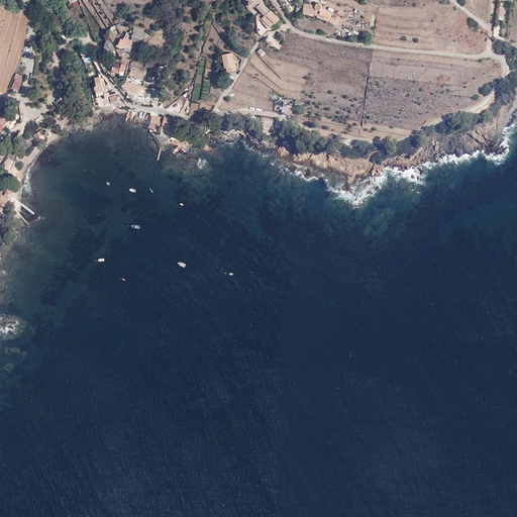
[(246,0),(246,1),(247,1),(249,1),(249,6),(256,6),(262,11),(260,13),(264,16),(270,10),(262,2),(261,1),(261,0),(246,0)]
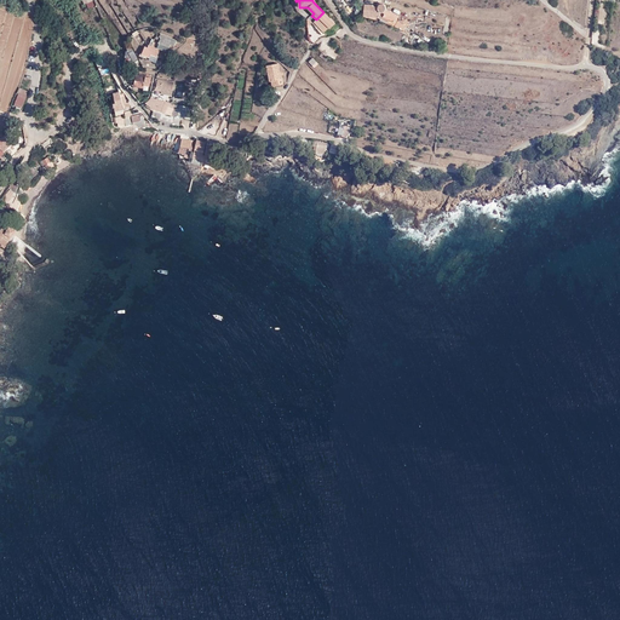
[(365,5),(365,15),(365,16),(378,17),(382,18),(380,21),(388,22),(389,19),(392,21),(391,23),(407,30),(408,27),(412,19),(397,12),(396,15),(386,9),(386,6),(385,4),(383,4),(380,4),(379,5),(378,6),(373,6),(373,5),(365,5)]
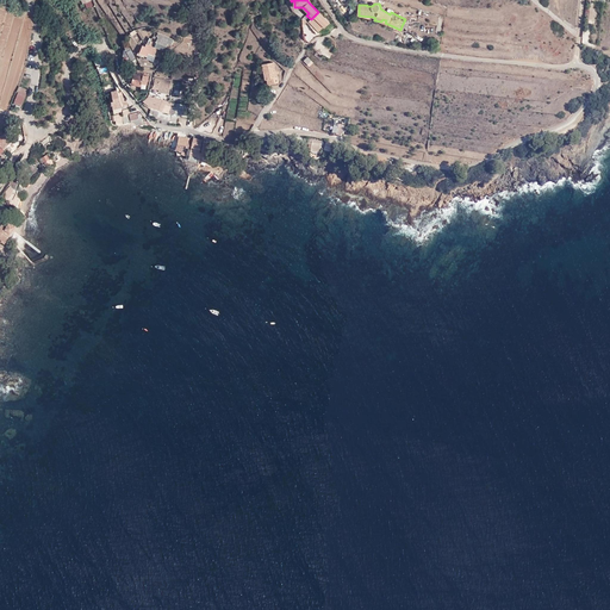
[(359,14),(359,5),(349,5),(349,13),(359,14)]
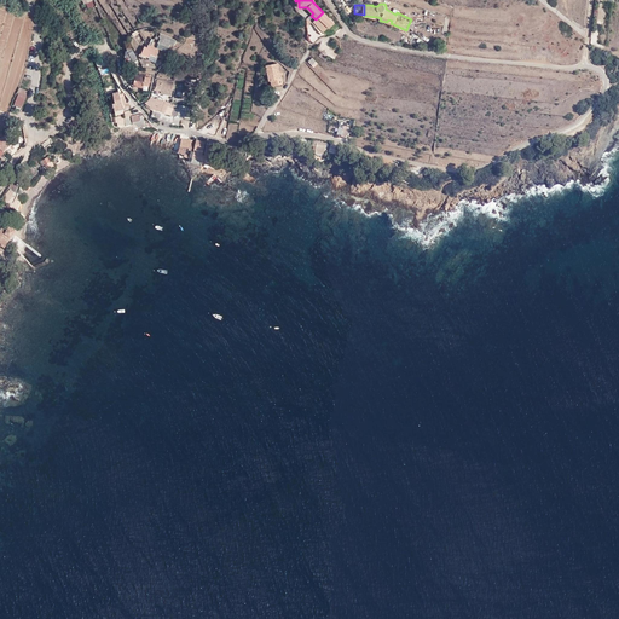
[(335,23),(324,12),(323,12),(316,19),(314,22),(325,33),(328,29),(335,23)]
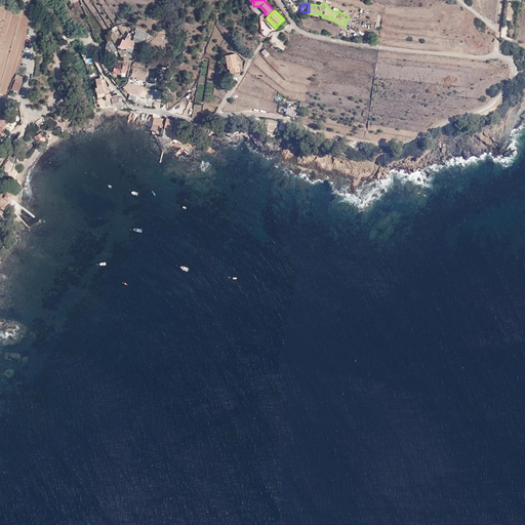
[(267,18),(265,19),(274,30),(275,30),(276,30),(280,27),(278,25),(276,28),(267,18)]
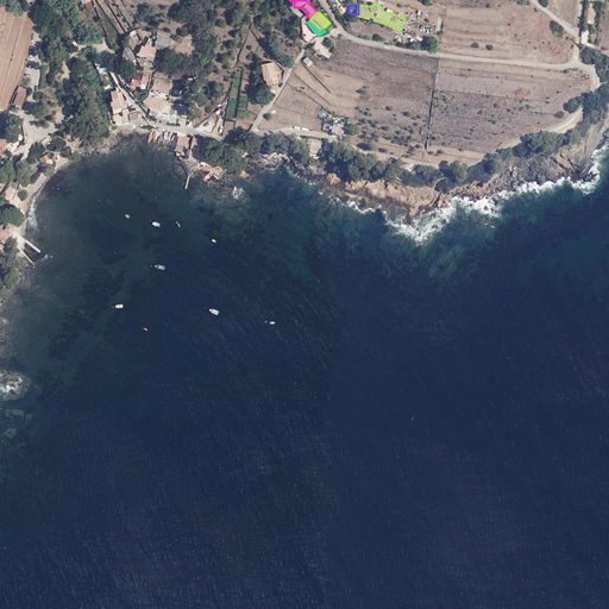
[(169,37),(158,32),(157,35),(155,33),(154,37),(158,38),(157,41),(167,44),(168,42),(171,44),(174,38),(169,37)]
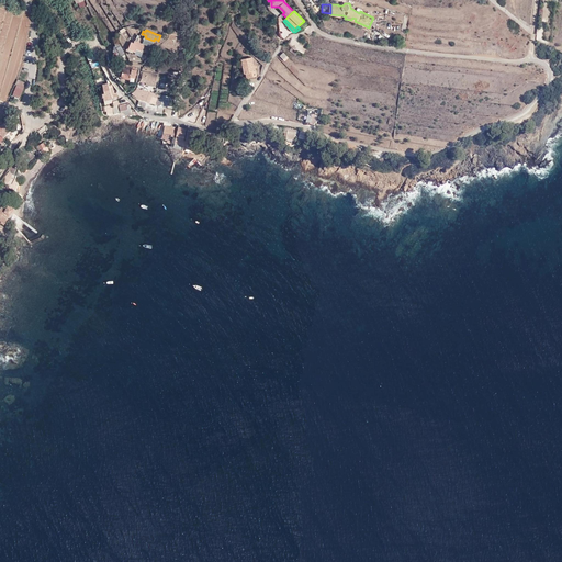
[(145,45),(135,41),(134,43),(132,42),(128,48),(136,52),(137,48),(142,51),(145,45)]
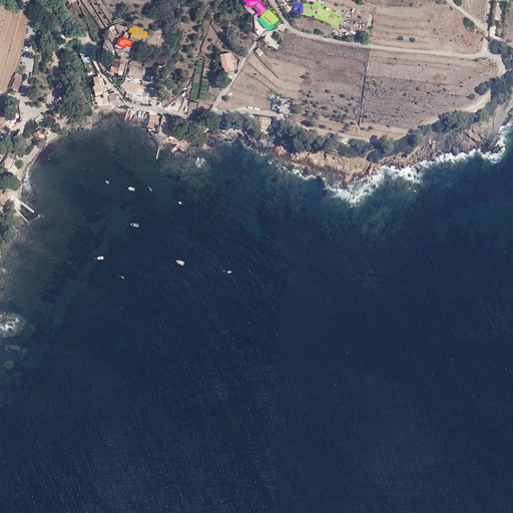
[(228,66),(228,70),(234,69),(232,58),(231,58),(230,52),(220,54),(223,67),(224,66),(228,66)]
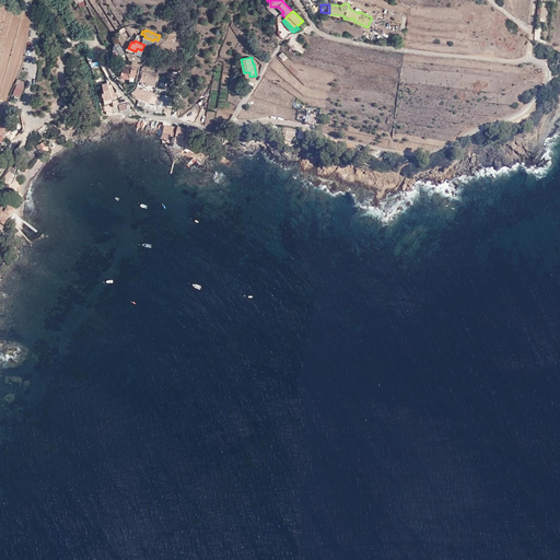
[(113,60),(107,65),(112,73),(116,80),(120,77),(119,73),(119,68),(113,60)]
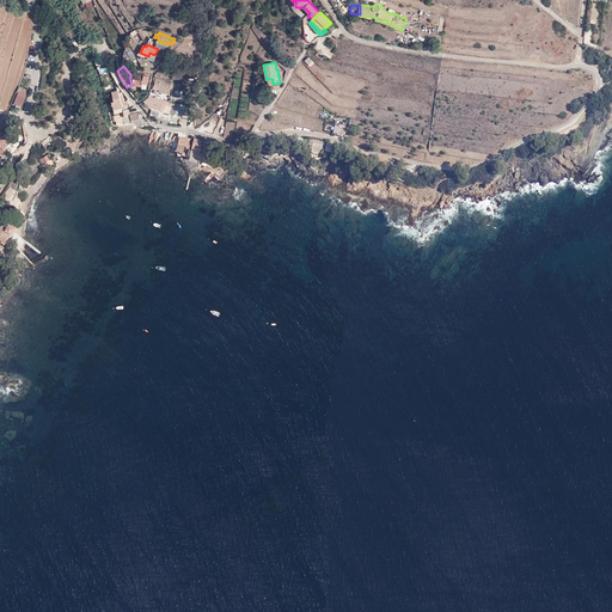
[(196,72),(173,67),(171,78),(189,81),(190,77),(195,77),(196,72)]
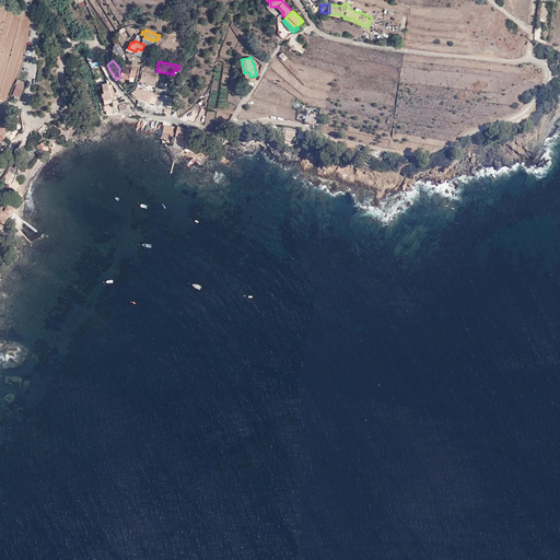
[(137,70),(124,67),(121,77),(130,78),(129,81),(133,82),(137,70)]
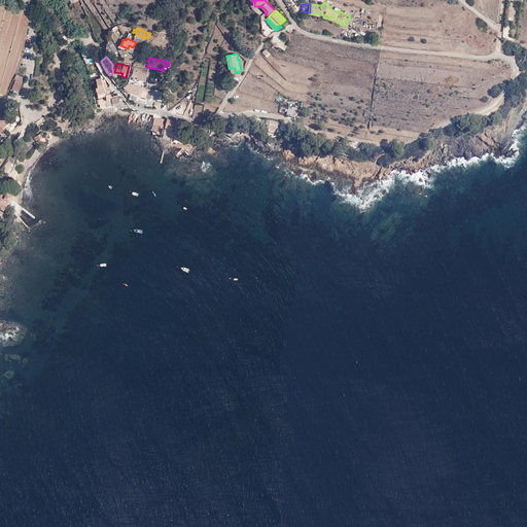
[(142,69),(135,68),(133,73),(138,74),(137,79),(146,80),(148,71),(142,70),(142,69)]
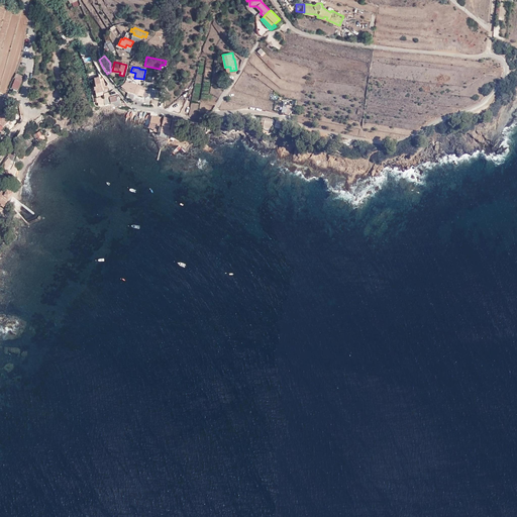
[(97,88),(96,89),(97,94),(103,93),(102,90),(108,89),(108,85),(106,86),(104,86),(103,82),(102,78),(101,78),(100,76),(95,77),(96,81),(95,81),(97,85),(97,88)]
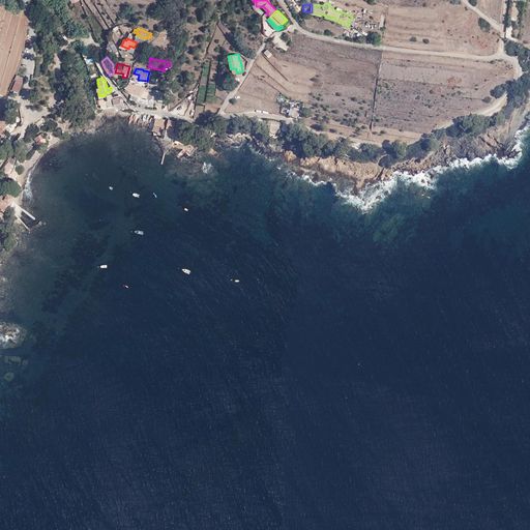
[(164,79),(155,78),(154,83),(152,83),(151,86),(162,88),(164,79)]
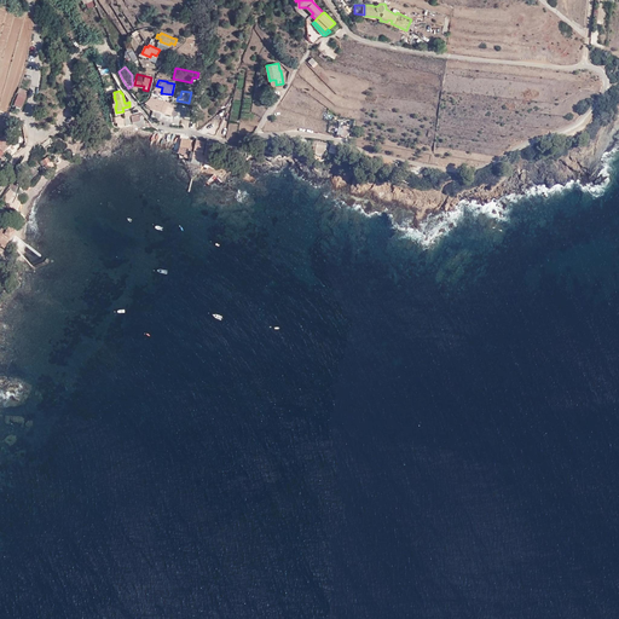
[(27,94),(25,94),(19,92),(16,102),(23,104),(27,94)]
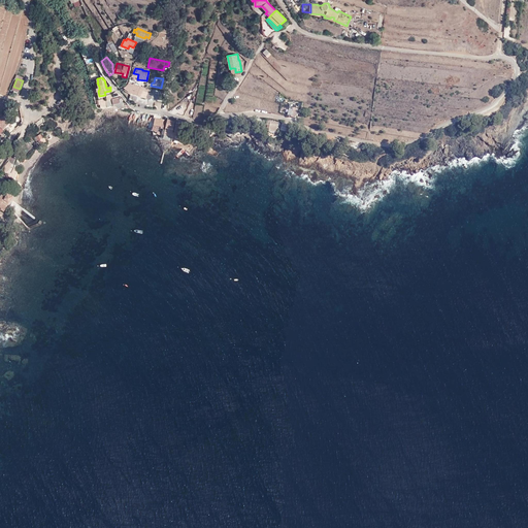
[(149,89),(133,84),(132,85),(128,84),(127,90),(131,93),(141,96),(143,91),(147,93),(149,89)]
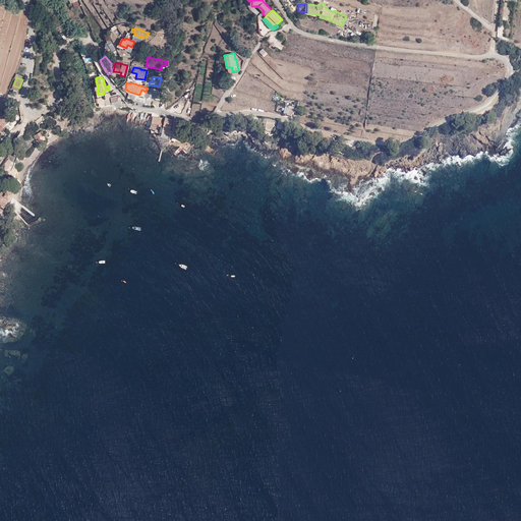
[(161,90),(148,88),(148,91),(151,91),(151,93),(147,92),(146,96),(160,98),(161,90)]
